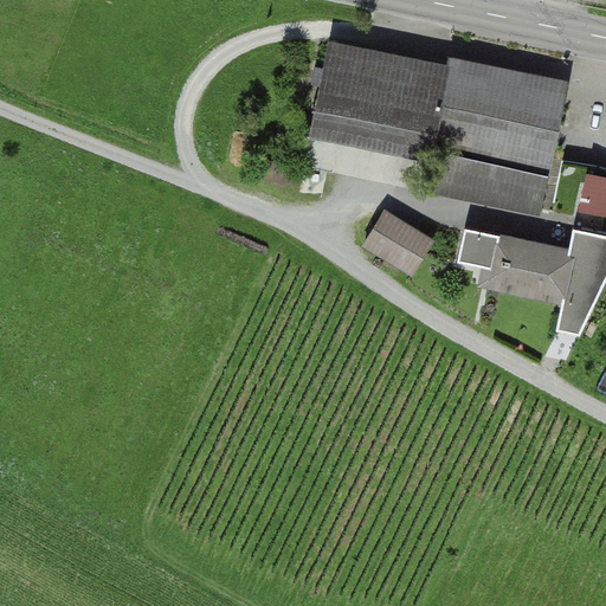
[(444,64),(321,40),(302,137),(425,161),(444,64)]
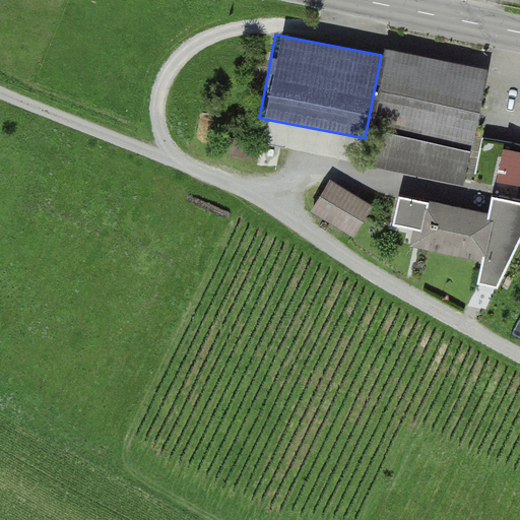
[(482,74),(381,55),(369,118),(471,137),(482,74)]
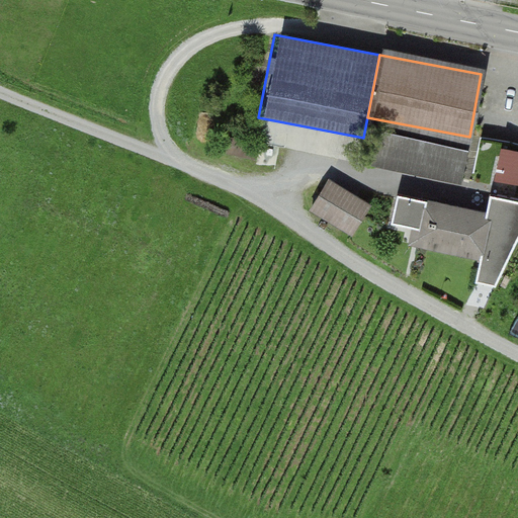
[(517,143),(502,140),(496,175),(517,178),(517,143)]
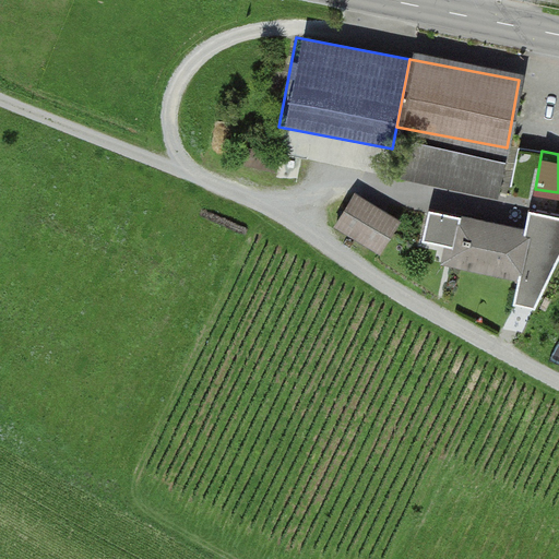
[(396,219),(354,193),(333,229),(376,254),(396,219)]
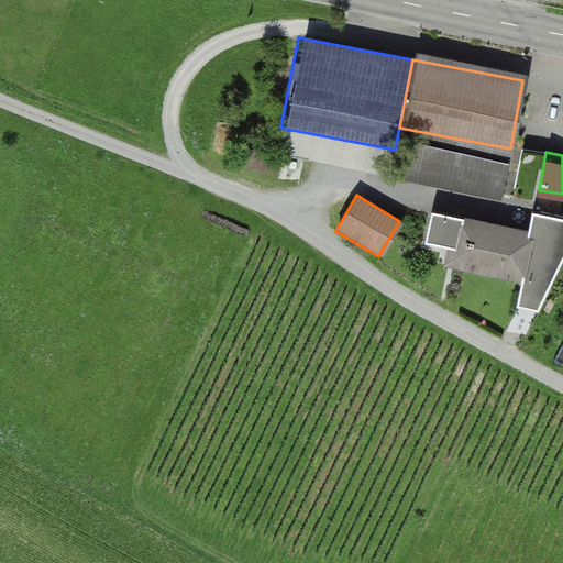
[(529,231),(430,209),(422,244),(450,251),(446,264),(521,282),(516,308),(536,312),(562,256),(562,218),(533,212),(529,231)]
